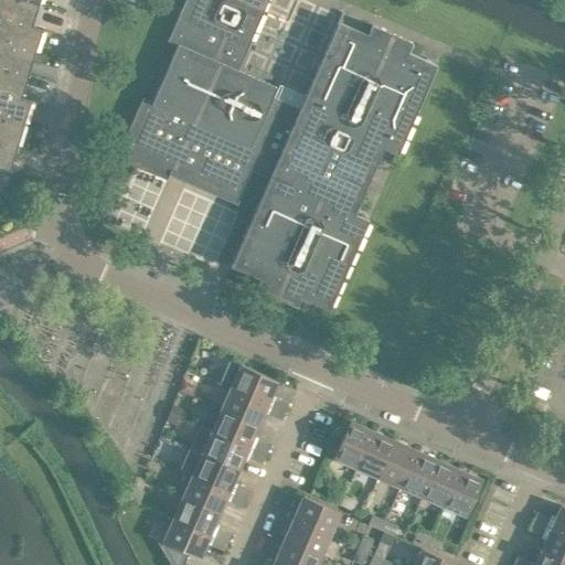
[(0,0),(0,14),(42,29),(43,28),(32,24),(39,3),(28,0),(0,0)]
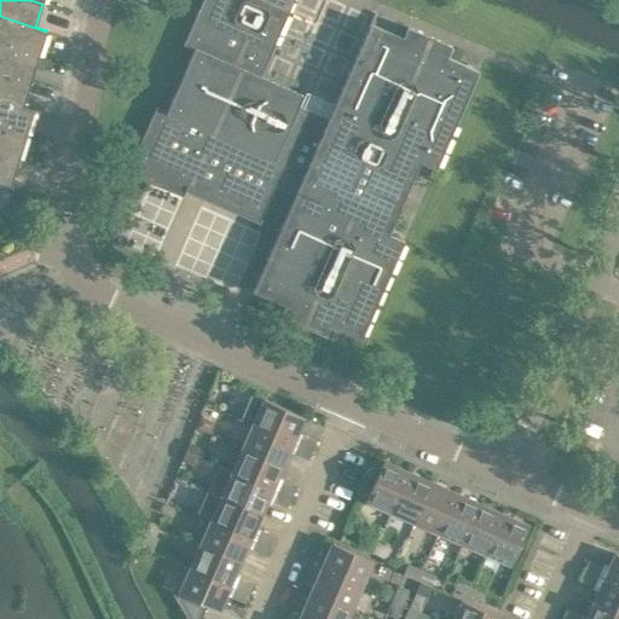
[(202,0),(183,45),(194,50),(166,110),(156,106),(127,172),(181,196),(186,185),(261,218),(275,186),(294,195),(252,290),(284,305),(279,316),(324,335),(329,324),(360,339),(403,241),(387,233),(420,161),(435,168),(478,70),(446,57),(451,46),(406,25),(401,36),(370,23),(328,119),(298,105),(302,94),(260,76),(293,0),(202,0)]
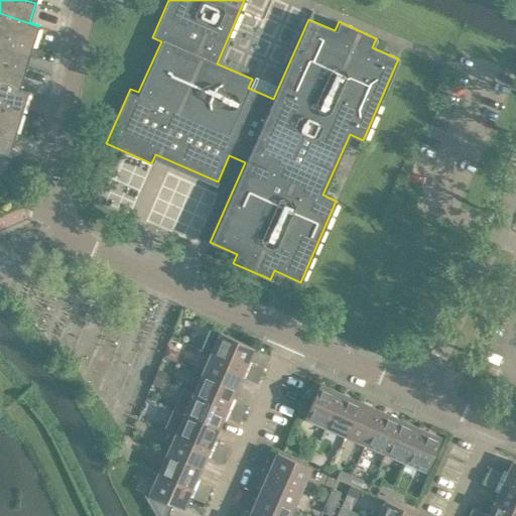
[(0,13),(0,36),(32,47),(38,26),(0,13)]
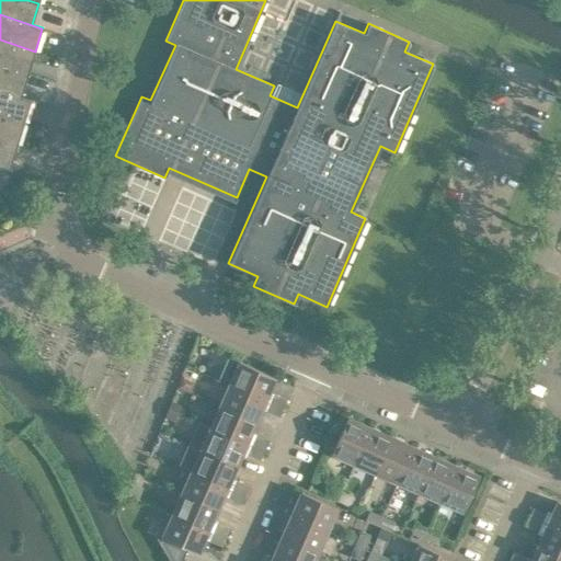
[(0,39),(0,65),(27,73),(35,52),(0,39)]
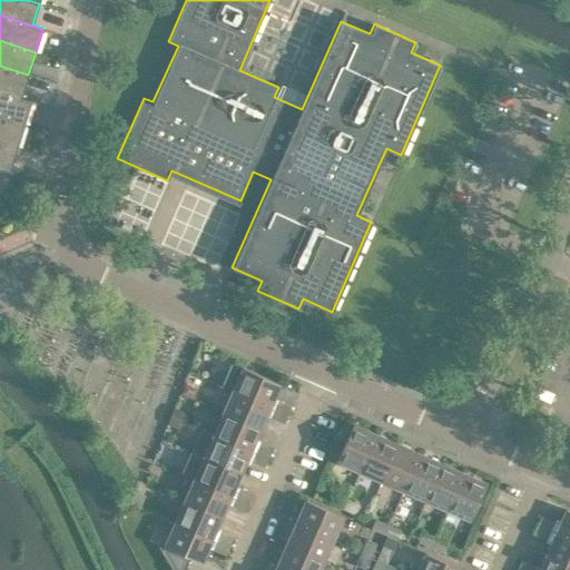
[(0,90),(31,101),(32,100),(21,97),(28,75),(0,66),(0,90)]
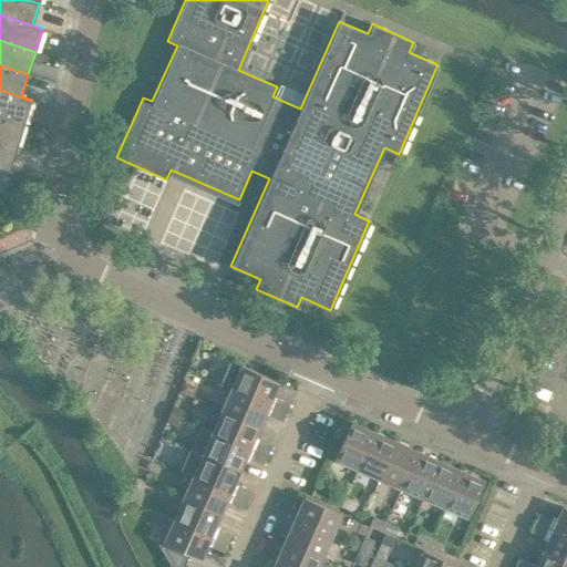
[(0,90),(0,115),(24,123),(31,101),(0,90)]
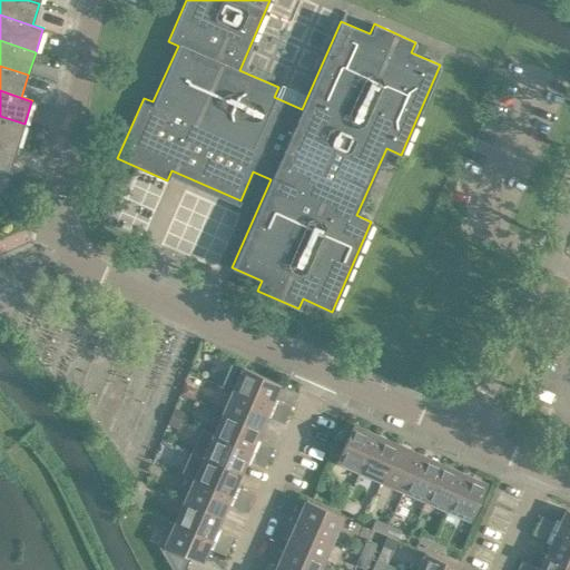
[(0,116),(0,141),(17,147),(25,124),(0,116)]
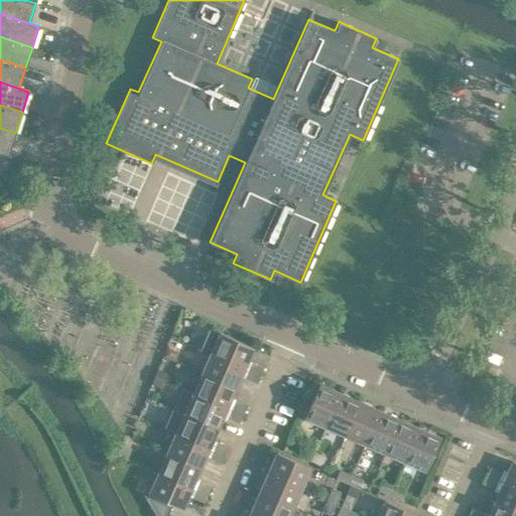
[(15,133),(0,128),(0,152),(9,155),(15,133)]
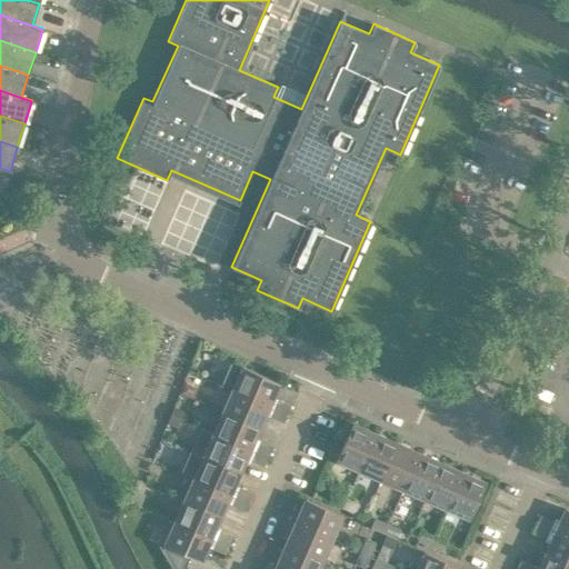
[(221,386),(231,390),(268,406),(279,382),(231,362),(221,386)]
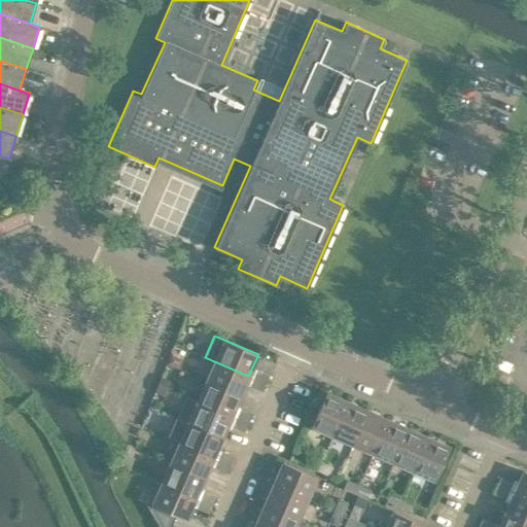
[(170,356),(166,363),(177,369),(178,364),(176,358),(170,356)]
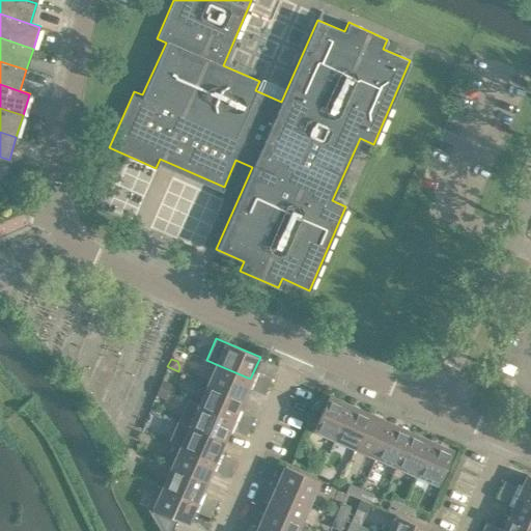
[(216,364),(207,384),(242,399),(250,379),(216,364)]
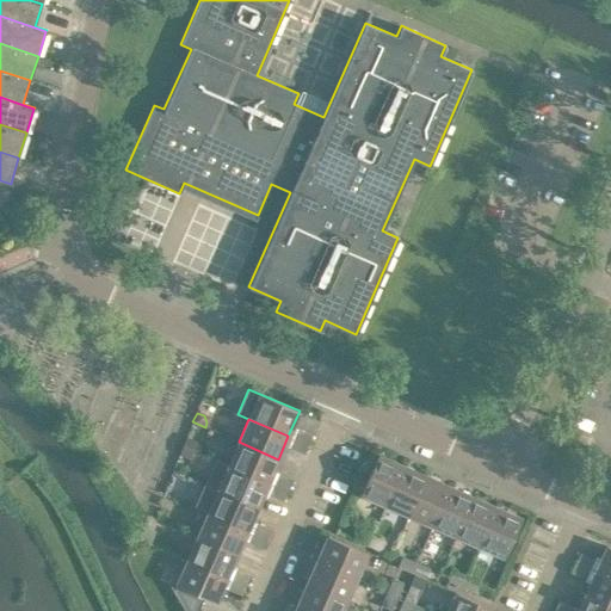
[(297,429),(294,438),(307,444),(312,434),(297,429)]
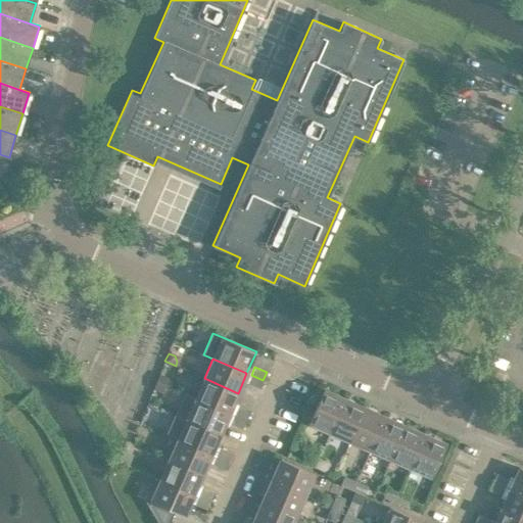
[(159,374),(156,381),(165,385),(169,378),(159,374)]
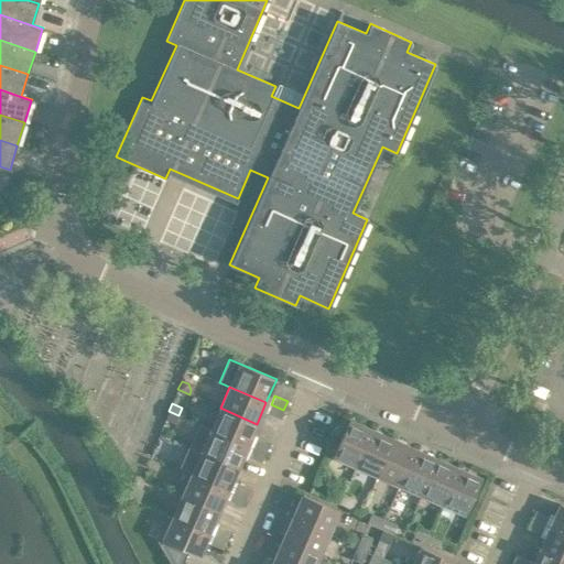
[(283,410),(271,404),(267,413),(280,419),(283,410)]
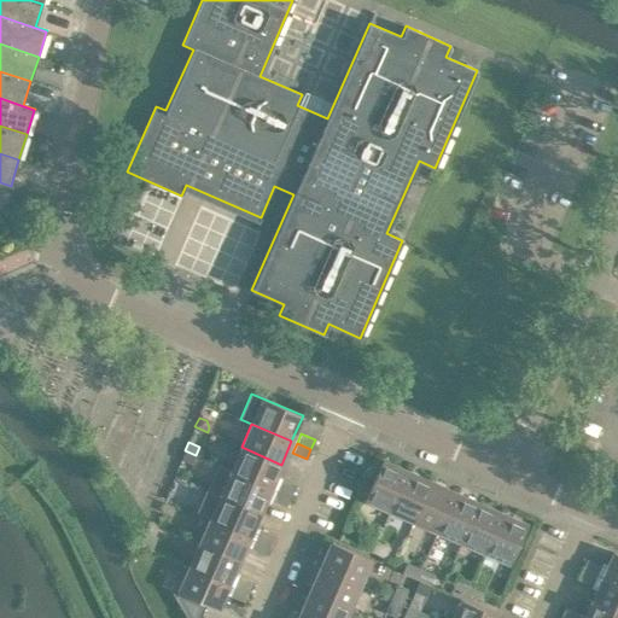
[(242,447),(231,470),(231,471),(290,497),(293,488),(274,479),(281,465),(242,447)]
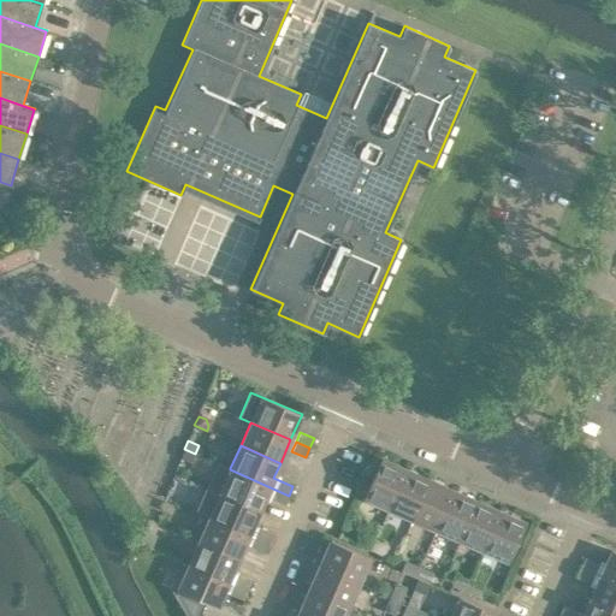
[(184,449),(181,458),(191,463),(195,454),(184,449)]
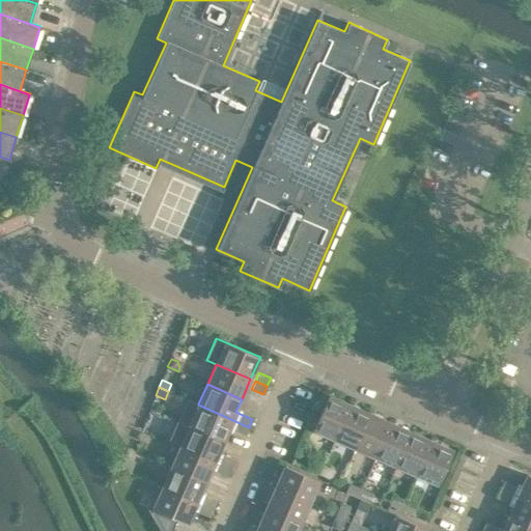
[(312,429),(334,439),(350,404),(328,395),(312,429)]
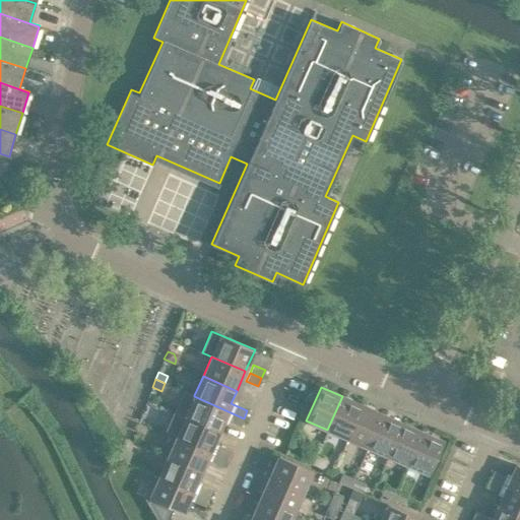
[(183,390),(174,411),(218,431),(224,418),(241,427),(244,418),(194,396),(194,395),(183,390)]
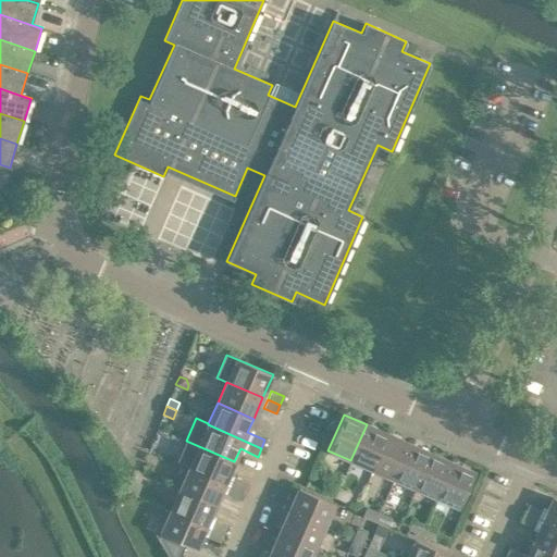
[(350,460),(372,470),(387,434),(367,424),(350,460)]
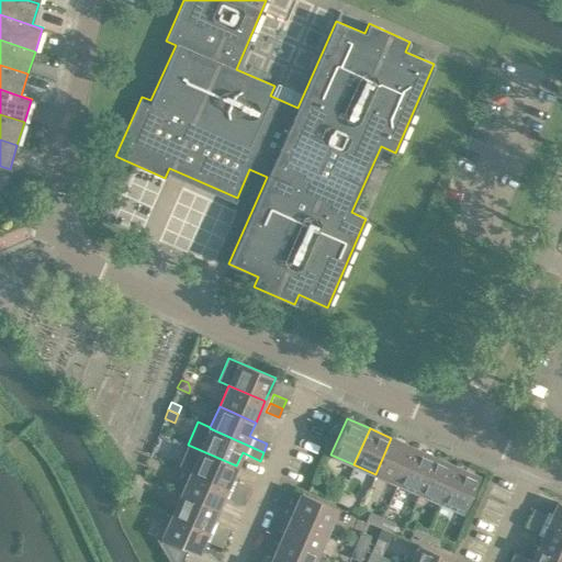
[(375,474),(397,483),(413,447),(391,438),(375,474)]
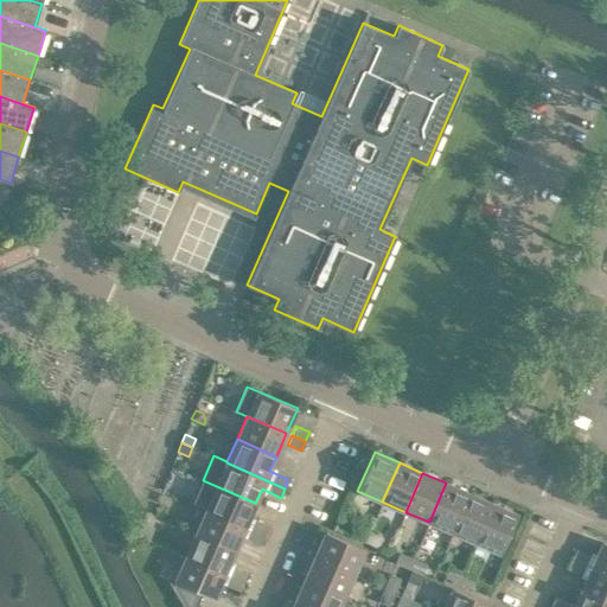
[(193,504),(206,510),(244,526),(255,503),(203,480),(193,504)]
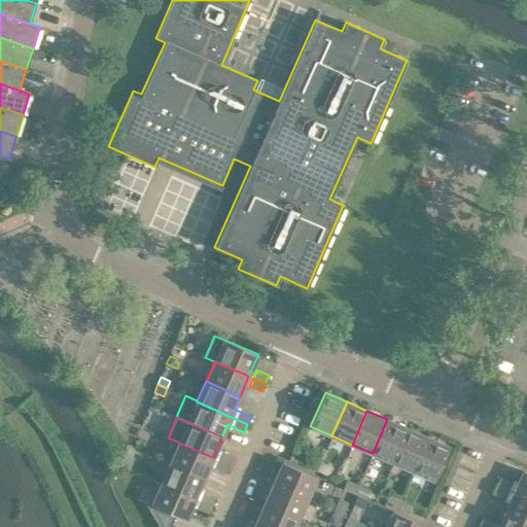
[(373,453),(392,462),(408,428),(387,419),(373,453)]
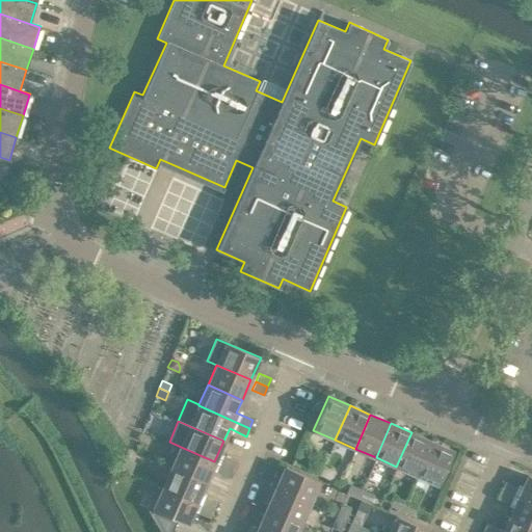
[(396,467),(417,476),(432,442),(411,432),(396,467)]
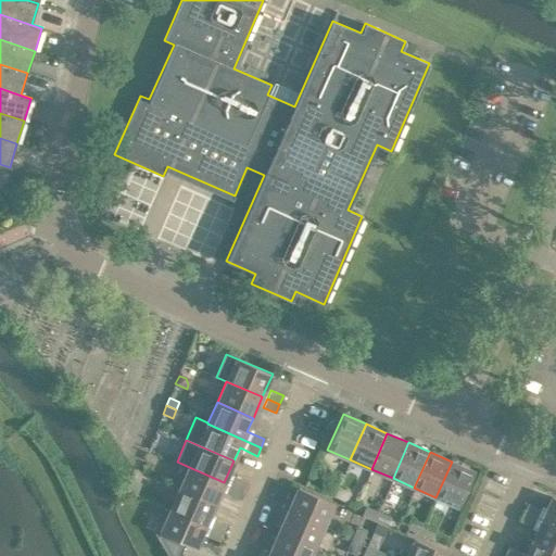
[(452,462),(436,497),(458,507),(474,471),(452,462)]
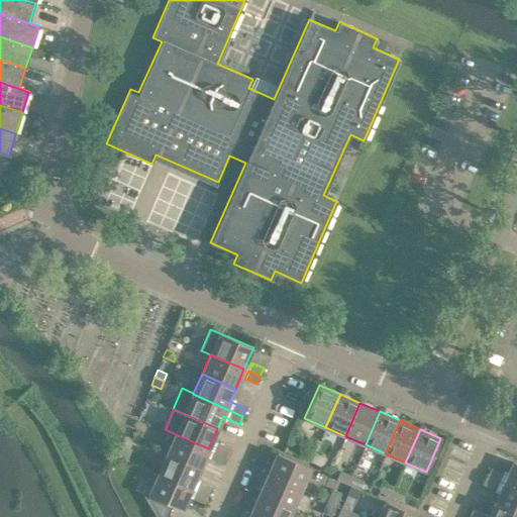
[(176,434),(167,453),(200,469),(208,448),(176,434)]
